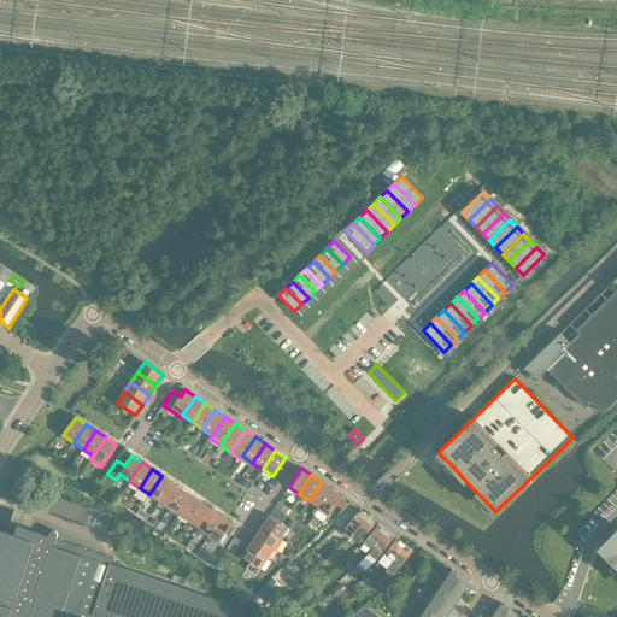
[(158,503),(159,501),(172,482),(162,476),(150,494),(148,497),(158,503)]
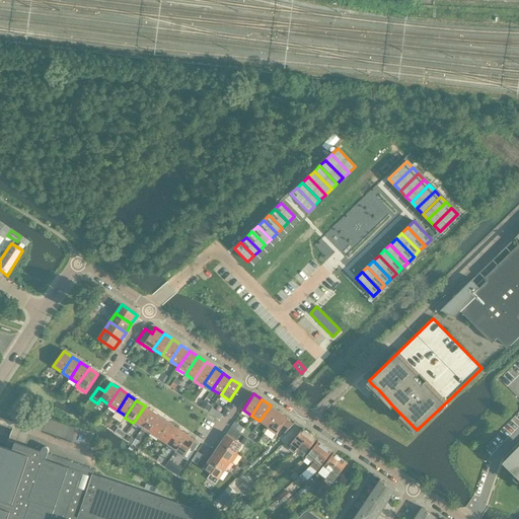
[(134,422),(143,427),(153,412),(145,405),(134,422)]
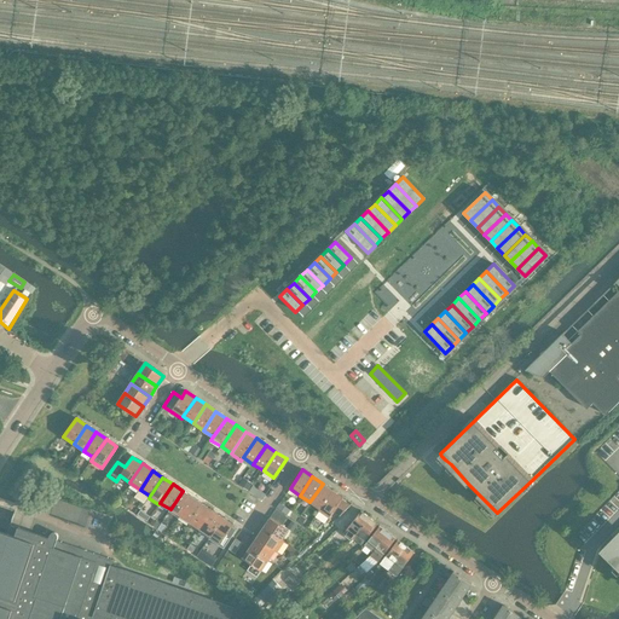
[(310,502),(320,509),(333,490),(323,484),(310,502)]
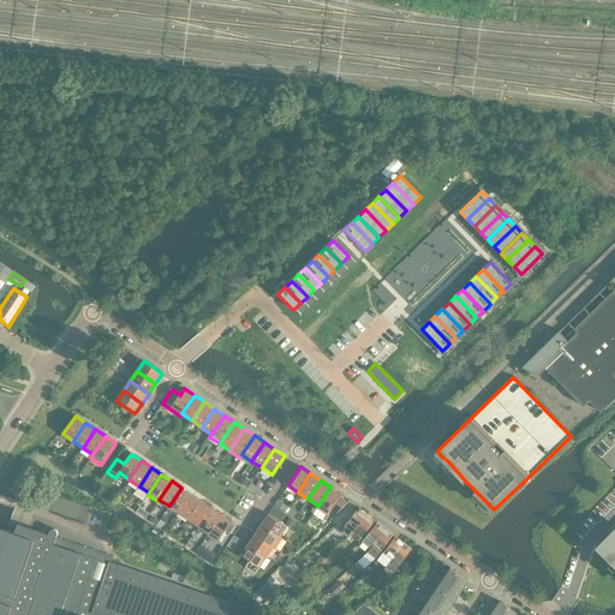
[(330,487),(318,506),(316,508),(327,514),(332,508),(338,512),(347,502),(339,497),(340,494),(330,487)]
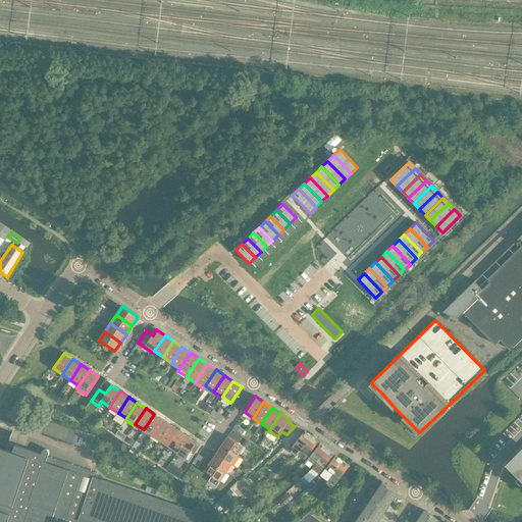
[(151,436),(152,435),(162,419),(154,414),(144,429),(142,431),(151,436)]
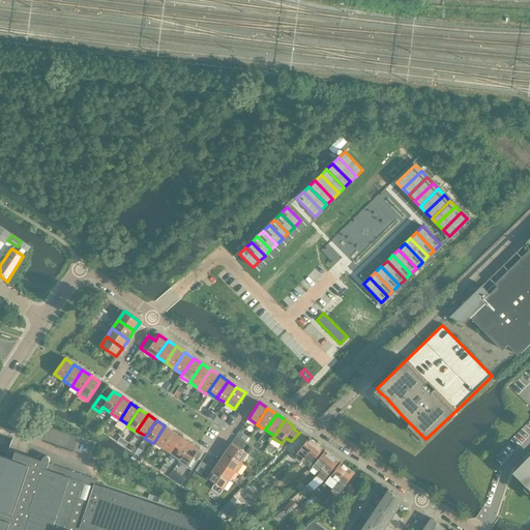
[(154,442),(163,448),(174,432),(165,425),(154,442)]
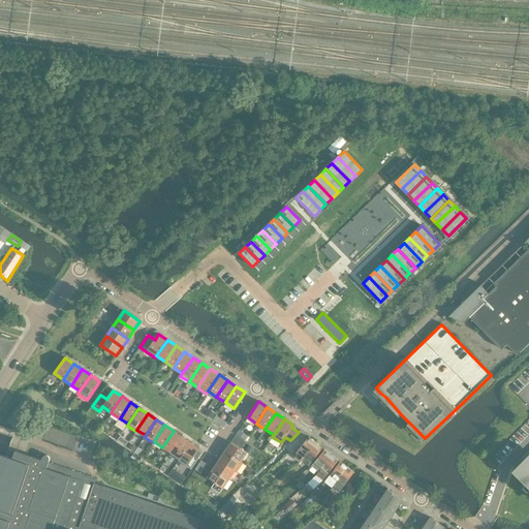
[(162,447),(170,453),(182,437),(174,431),(162,447)]
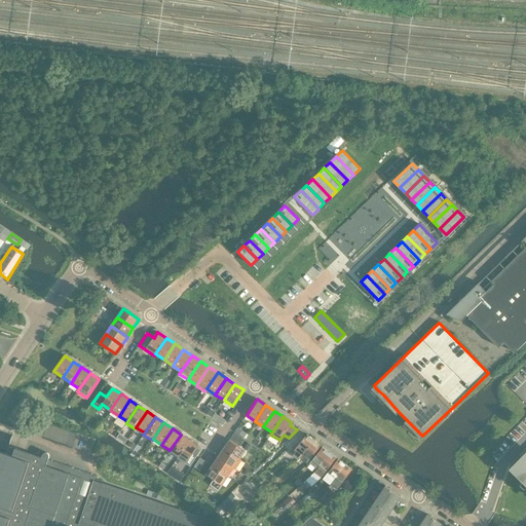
[(233,434),(229,440),(240,447),(245,441),(233,434)]
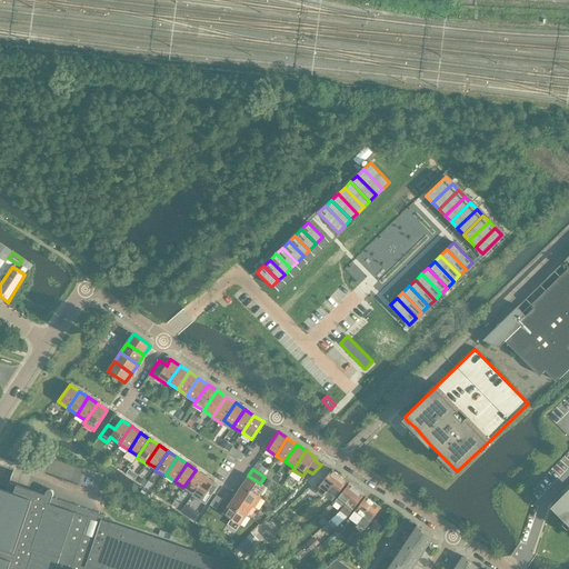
[(183,487),(193,493),(205,476),(196,470),(183,487)]
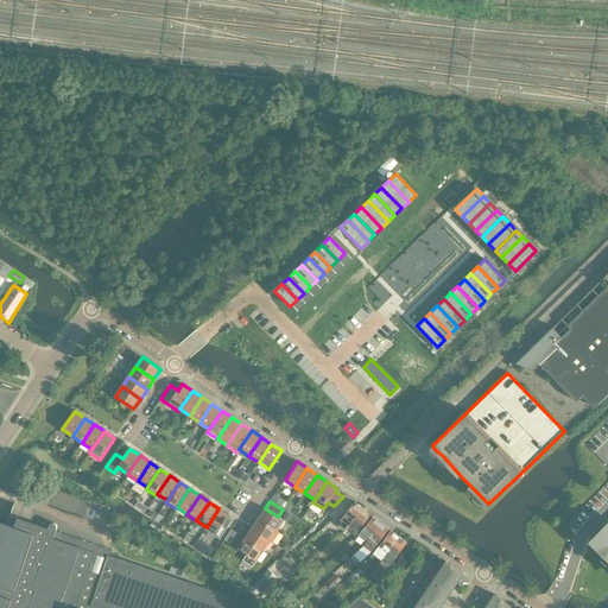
[(346,531),(347,530),(363,508),(355,502),(337,525),(346,531)]
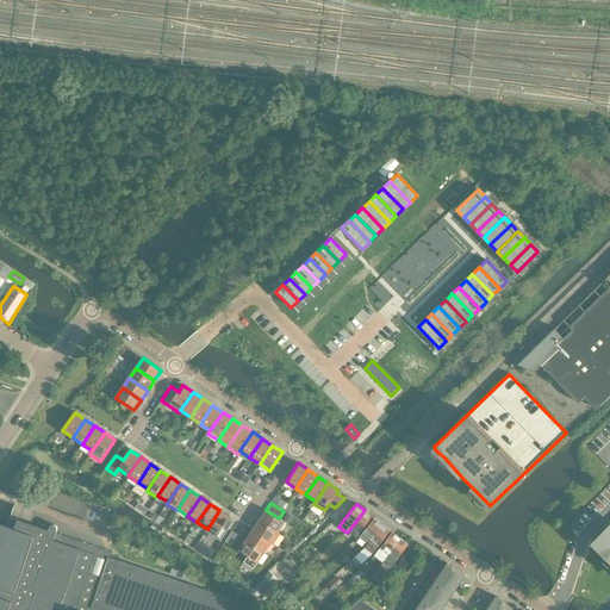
[(219,510),(207,529),(217,536),(230,517),(219,510)]
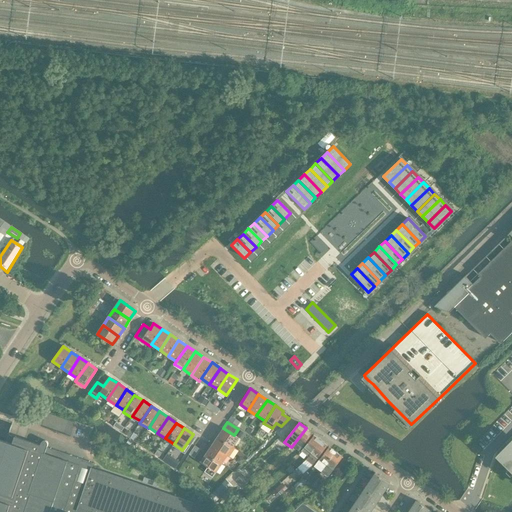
[(223,428),(217,437),(233,447),(239,439),(234,435),(223,428)]
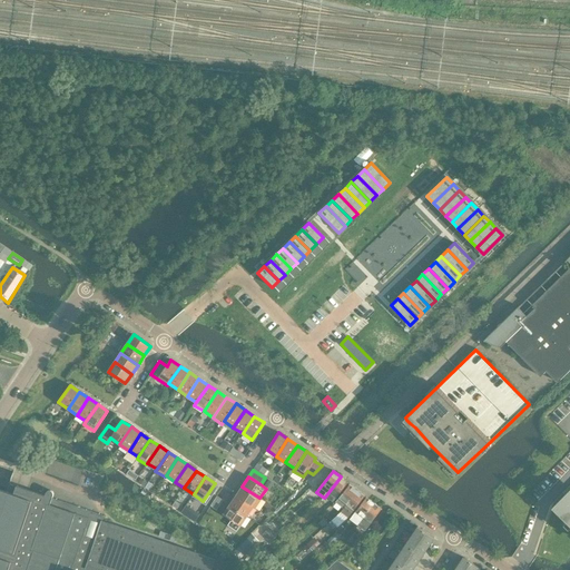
[(341,477),(325,497),(333,502),(349,483),(341,477)]
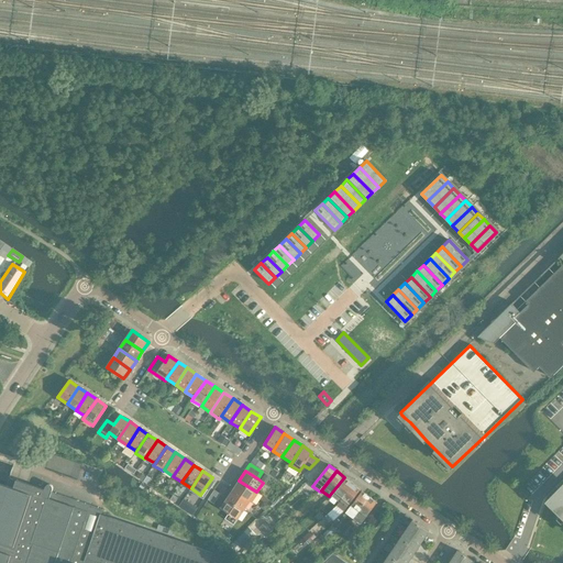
[(332,496),(340,501),(353,484),(345,478),(332,496)]
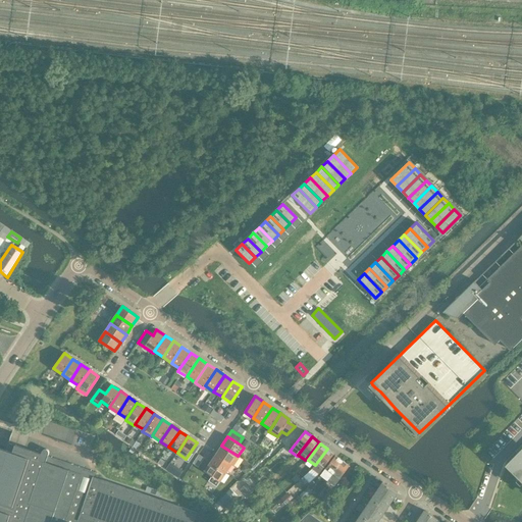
[(194,521),(197,513),(94,477),(95,473),(48,457),(49,454),(49,453),(49,452),(48,451),(47,450),(45,450),(44,450),(43,451),(42,452),(42,454),(15,446),(12,453),(0,449),(0,521),(194,521)]
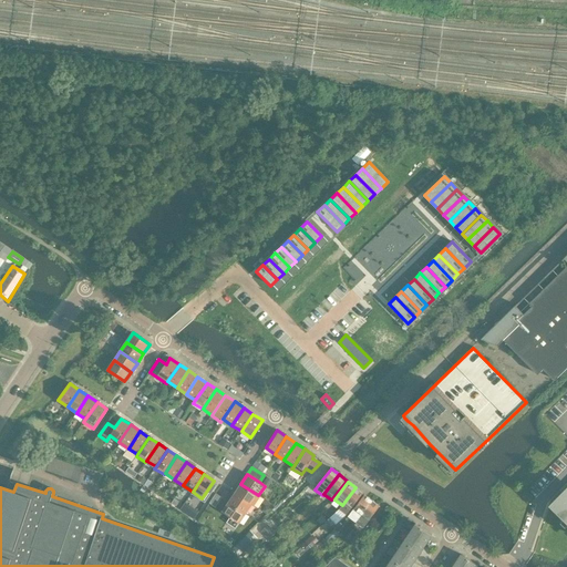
[(240,484),(235,493),(251,505),(255,506),(260,497),(258,495),(240,484)]
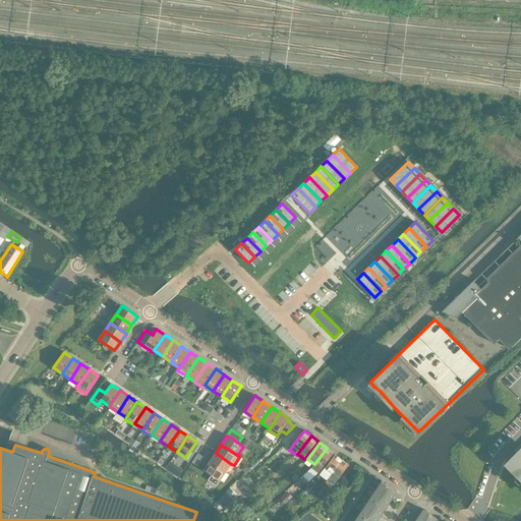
[(520,446),(510,457),(505,462),(507,464),(510,468),(520,478),(520,446)]
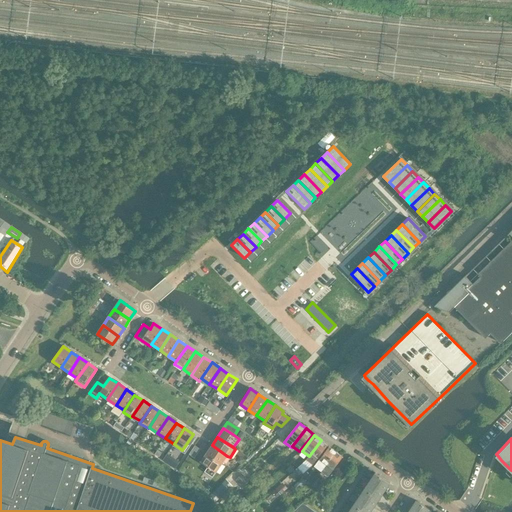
[(309,456),(306,460),(313,465),(318,458),(328,445),(321,440),(309,456)]
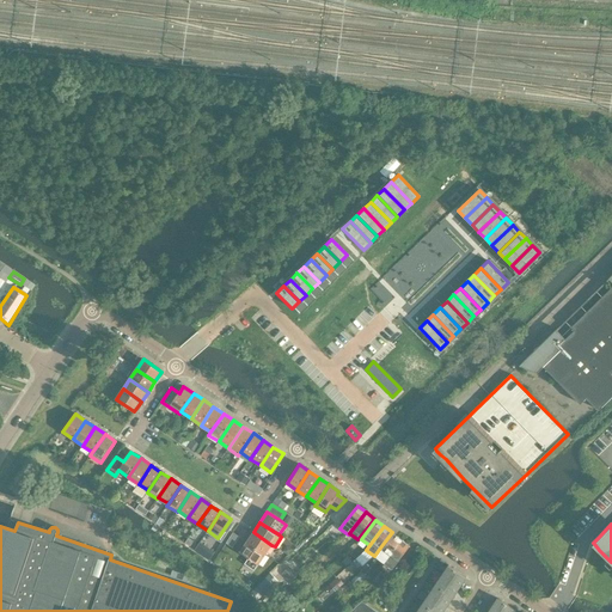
[(243,528),(238,536),(240,537),(243,539),(248,532),(243,528)]
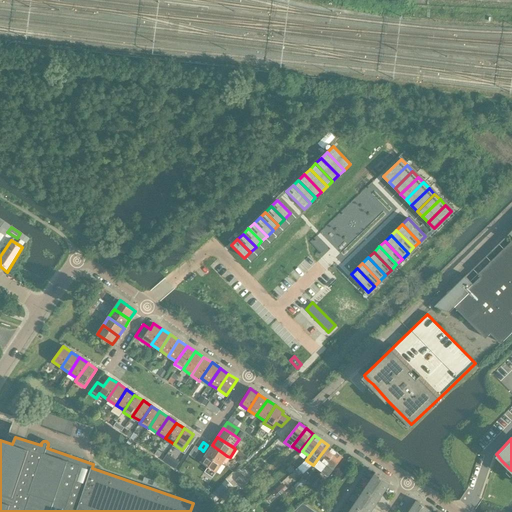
[(212,445),(207,453),(222,464),(227,456),(212,445)]
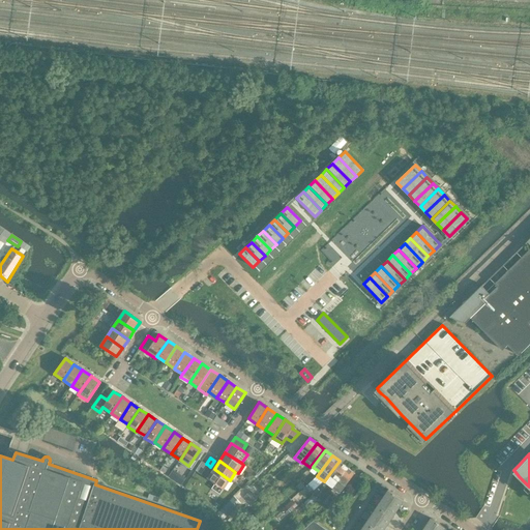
[(202,462),(196,470),(202,474),(208,465),(206,464),(202,462)]
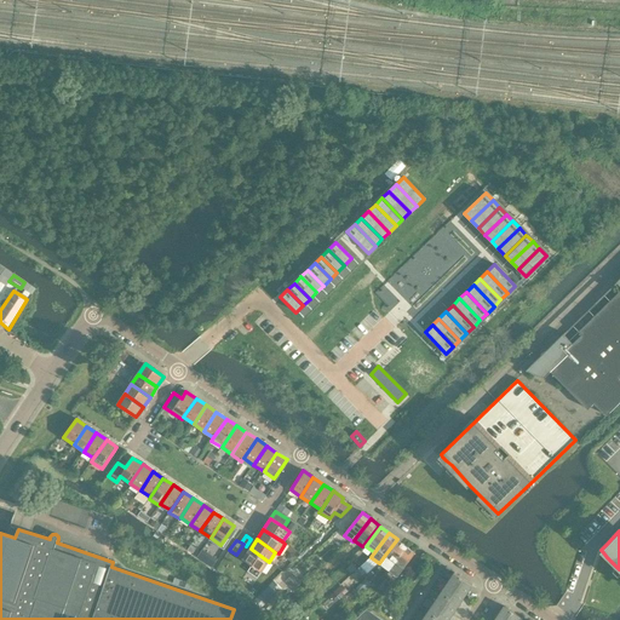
[(380,564),(389,570),(407,547),(399,541),(388,556),(380,564)]
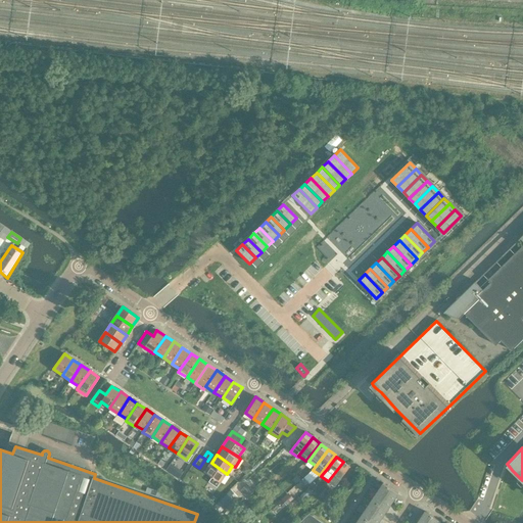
[(343,462),(328,481),(335,487),(350,467),(343,462)]
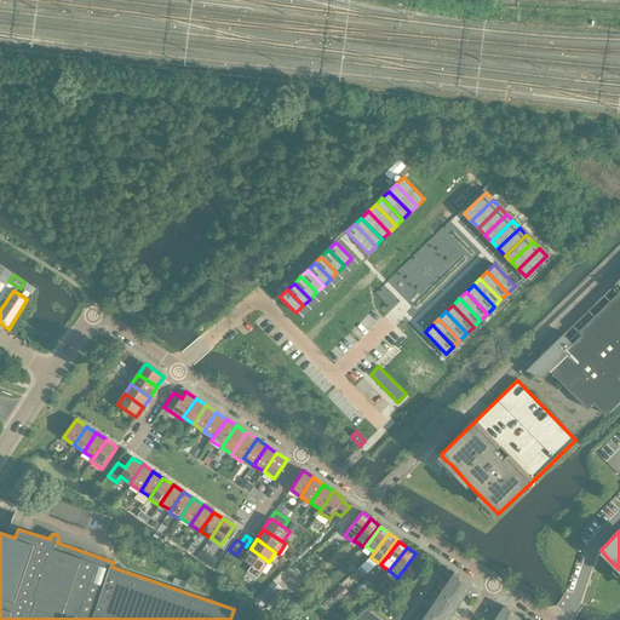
[(269,562),(251,549),(244,560),(252,566),(247,572),(258,579),(269,562)]
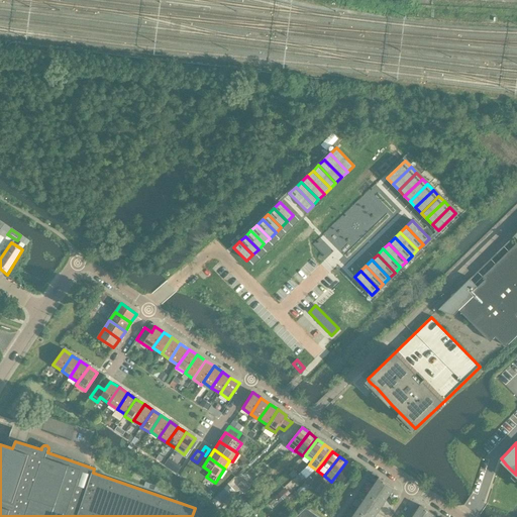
[(169,458),(165,463),(178,473),(182,467),(169,458)]
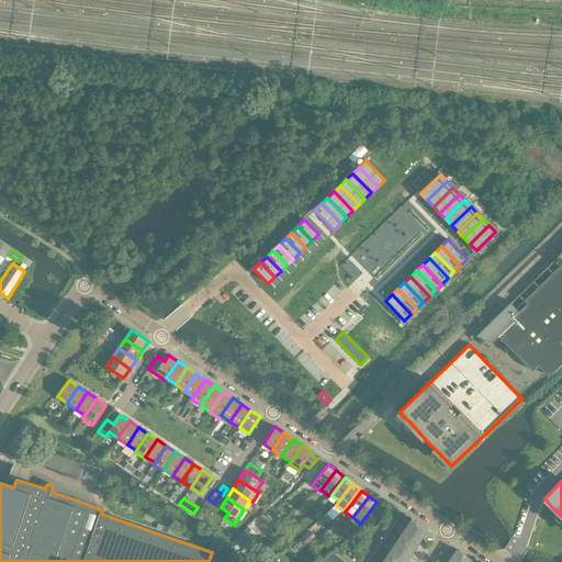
[(412,519),(406,528),(423,539),(428,530),(412,519)]
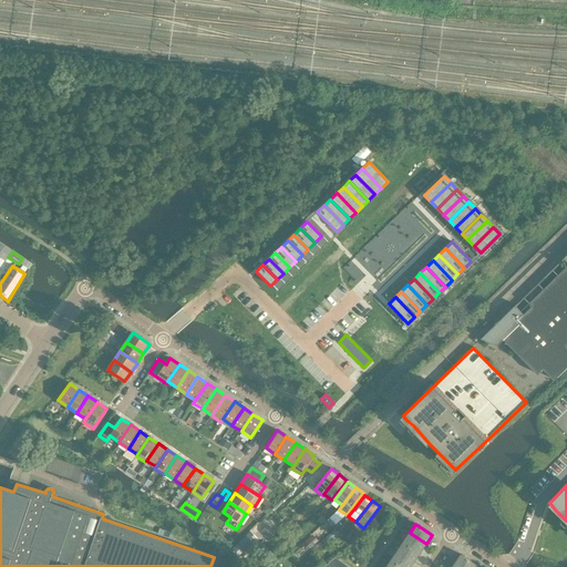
[(410,533),(403,542),(420,553),(426,544),(410,533)]
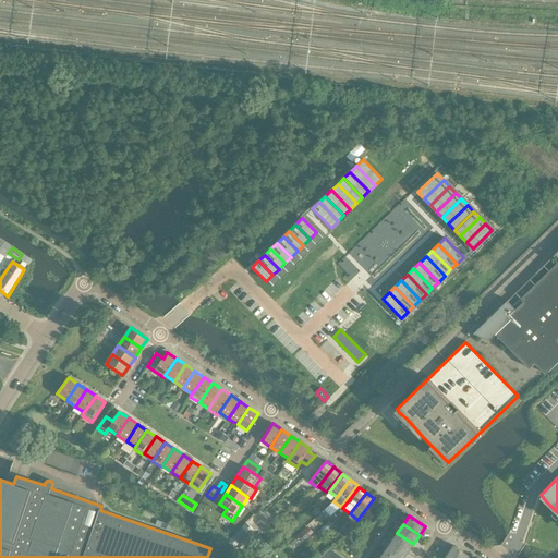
[(234,541),(243,549),(255,538),(247,530),(234,541)]
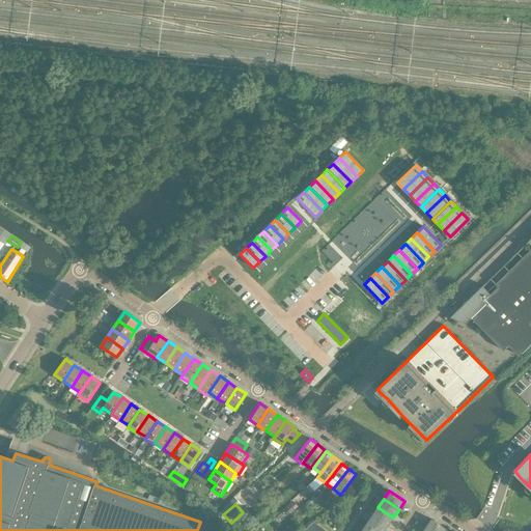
[(378,507),(372,515),(388,526),(393,518),(378,507)]
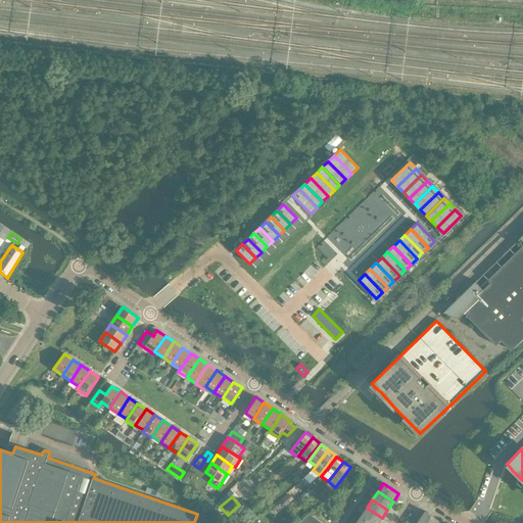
[(367,508),(361,516),(371,522),(378,522),(382,518),(367,508)]
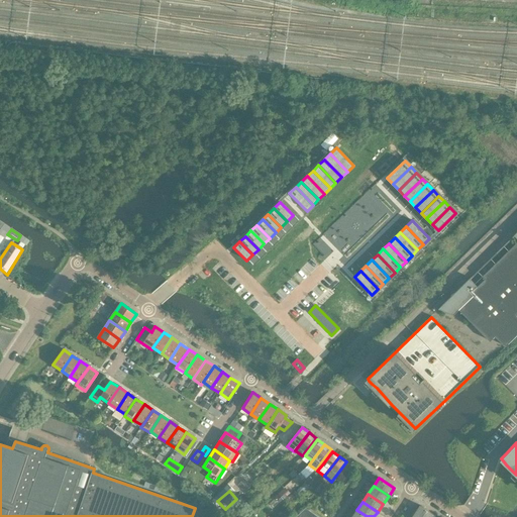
[(416,510),(414,513),(419,516),(431,516),(434,514),(420,505),(417,510),(416,510)]
